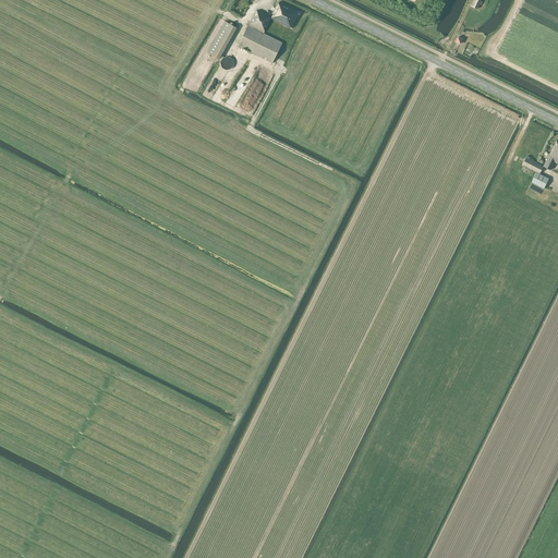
[(482,2),(481,1),(481,0),(473,0),(471,5),(477,9),(480,4),(481,4),(482,2)]
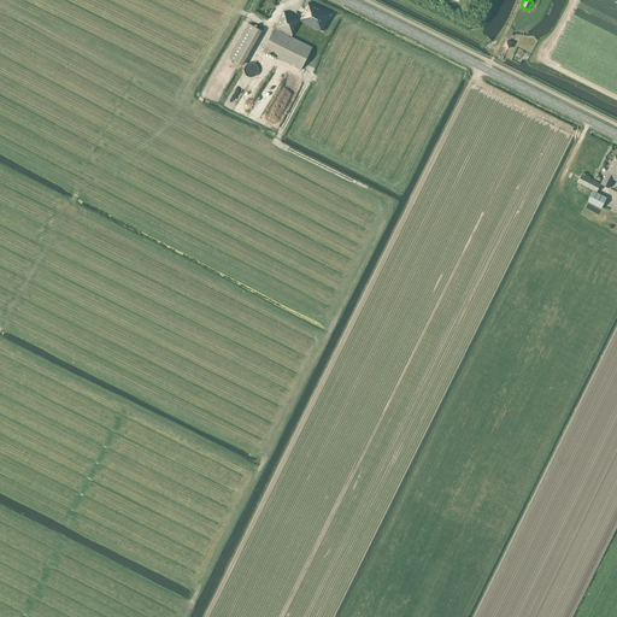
[(322,31),(330,13),(309,3),(301,15),(303,15),(300,18),(301,18),(300,21),(322,31)]
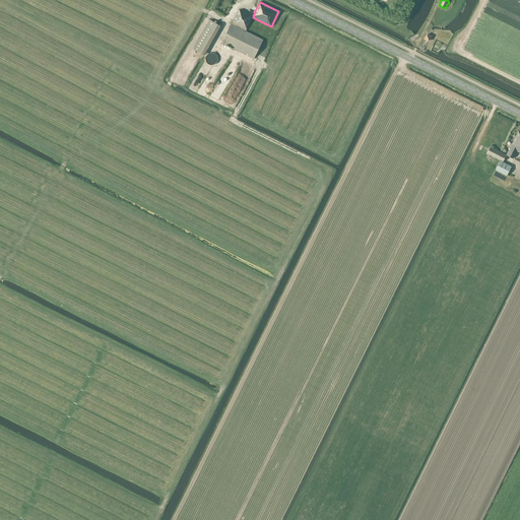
[(263,40),(246,30),(253,17),(254,15),(253,15),(244,10),(243,11),(239,9),(233,22),(232,23),(221,43),(254,59),(263,40)]
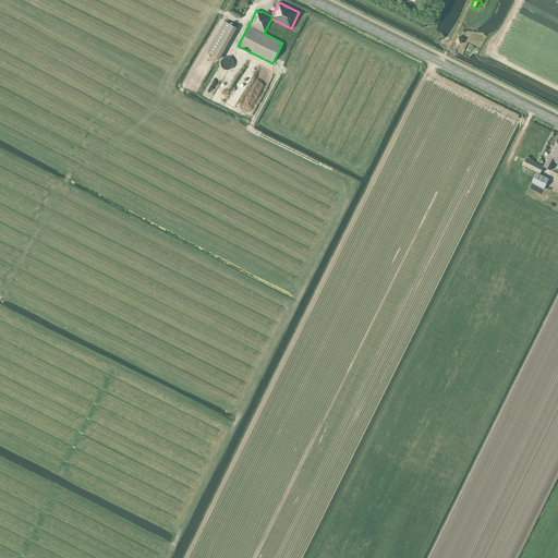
[(226,21),(207,52),(219,59),(237,27),(226,21)]
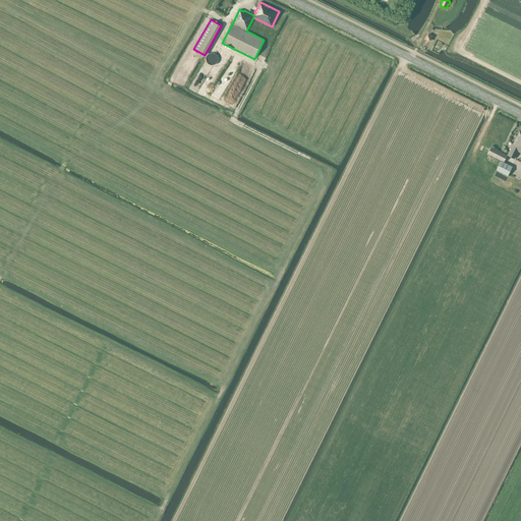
[(216,60),(216,58),(216,57),(215,56),(215,55),(213,54),(212,53),(210,53),(209,53),(208,54),(206,56),(206,57),(206,58),(206,59),(206,60),(207,62),(208,63),(210,63),(212,63),(214,62),(215,62),(216,61),(216,60)]
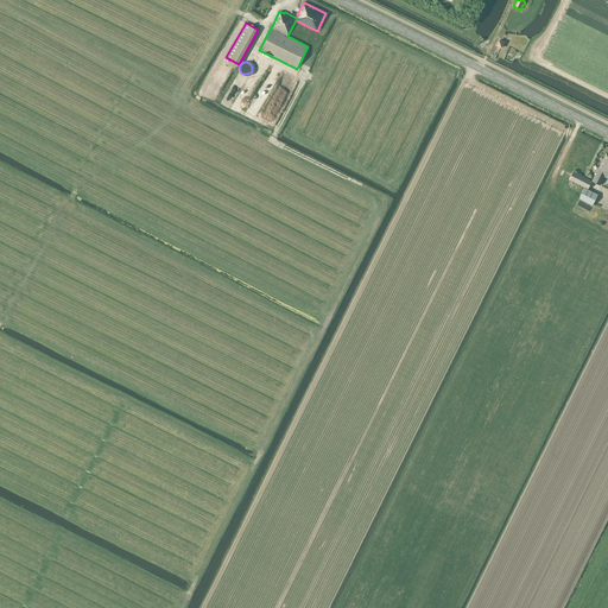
[(607,153),(606,153),(591,181),(593,181),(601,185),(605,177),(607,178),(607,177),(607,153)]
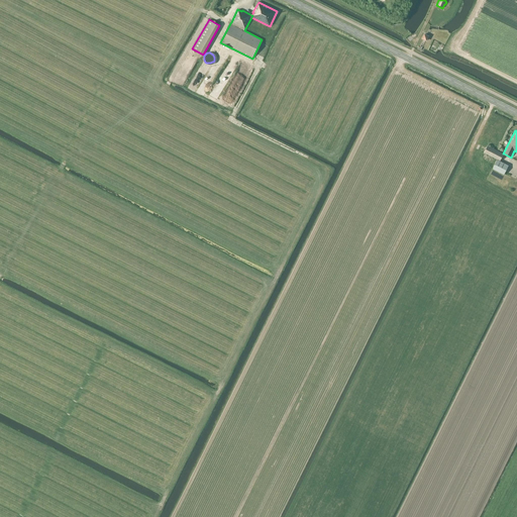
[(488,145),(484,152),(497,160),(500,161),(501,160),(504,153),(503,153),(488,145)]
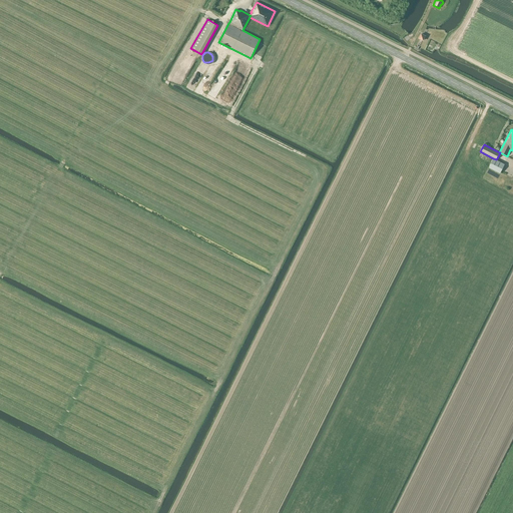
[(493,158),(489,167),(500,173),(505,164),(496,159),(493,158)]
